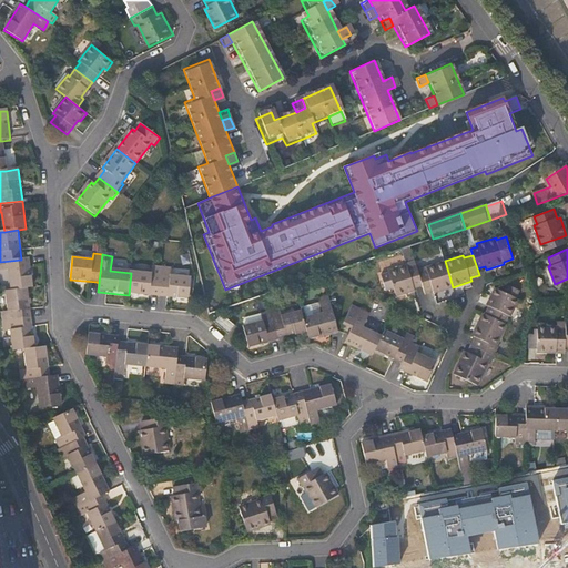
[(13,291),(28,288),(33,287),(29,259),(21,260),(0,262),(0,269),(1,274),(11,273),(13,291)]
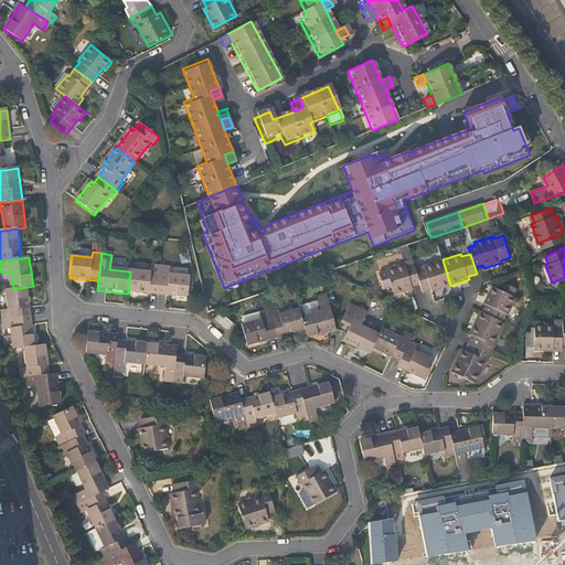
[(417,272),(420,284),(424,291),(432,289),(441,286),(443,288),(450,286),(443,259),(425,265),(426,268),(417,272)]
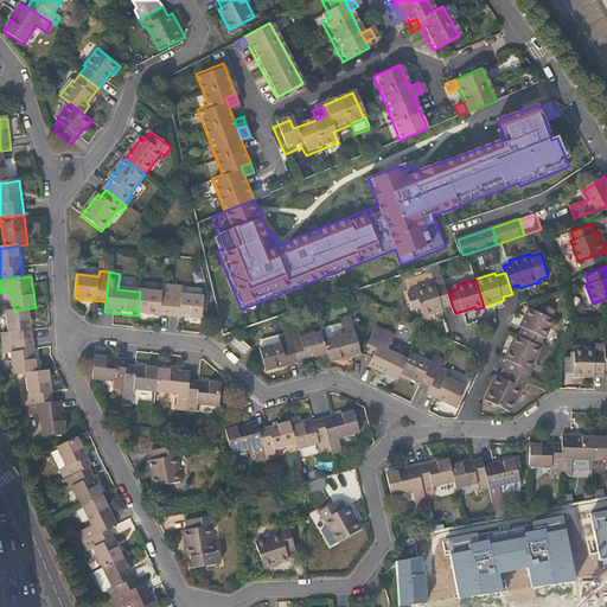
[(448,292),(446,282),(438,285),(436,281),(414,288),(423,317),(445,311),(443,308),(452,305),(448,292)]
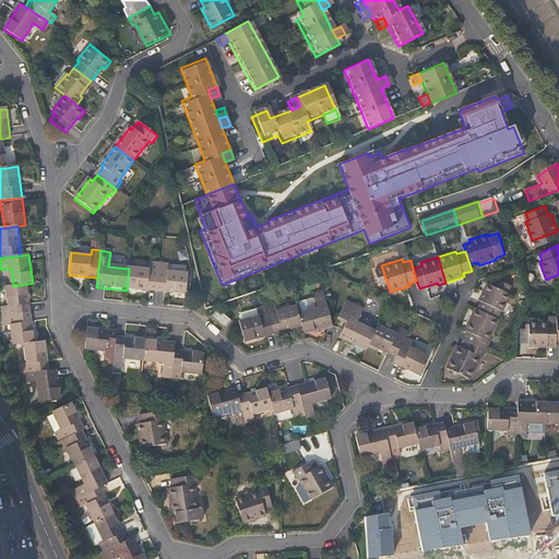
[(129,269),(127,290),(155,293),(158,264),(150,263),(149,272),(129,269)]
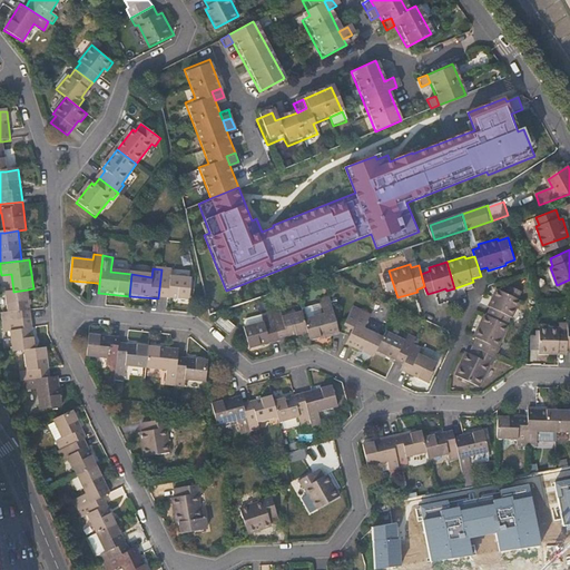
[(161,269),(158,298),(189,302),(192,282),(172,279),(172,272),(161,269)]
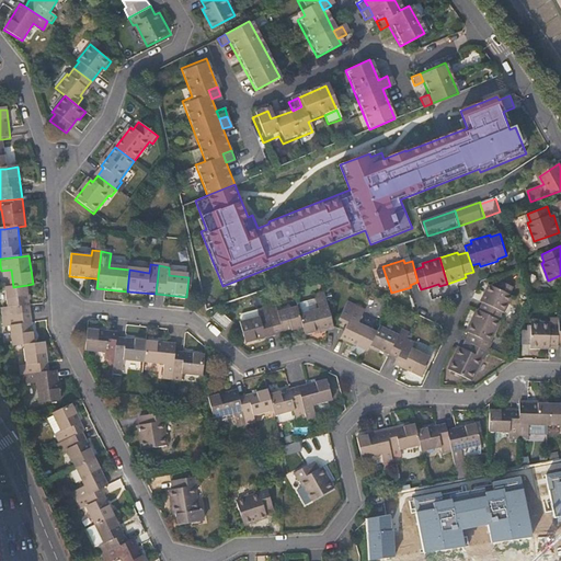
[(484,302),(481,310),(499,319),(503,310),(506,312),(515,295),(508,292),(512,287),(511,285),(502,281),(500,281),(497,286),(491,282),(481,300),(484,302)]
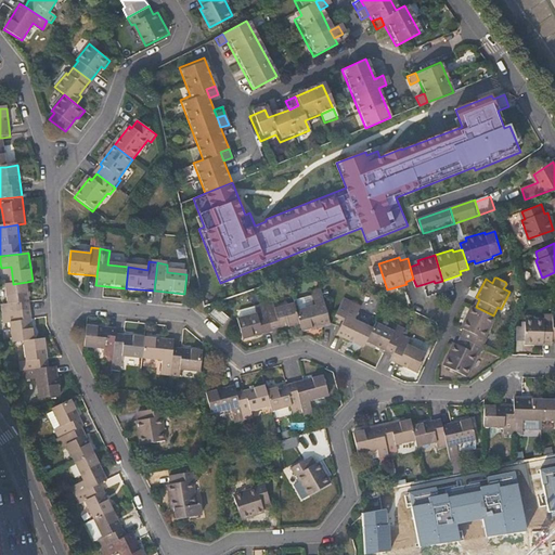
[(2,306),(3,315),(31,311),(27,282),(13,284),(7,285),(9,305),(2,306)]
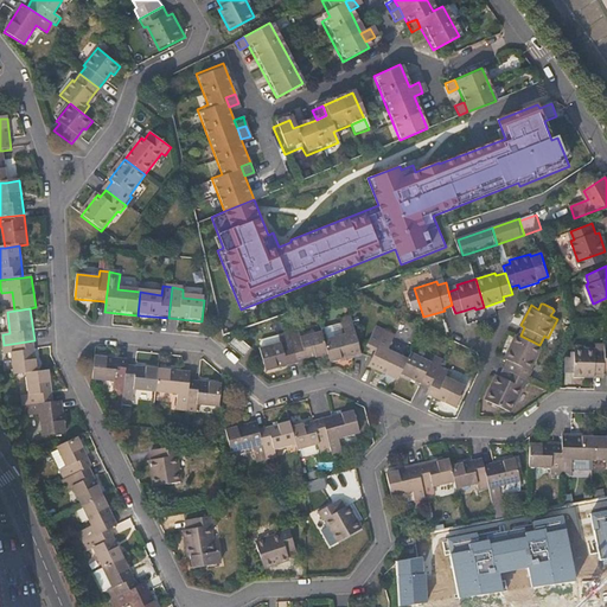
[(325,339),(328,353),(331,363),(352,357),(362,355),(353,320),(343,324),(345,334),(325,339)]
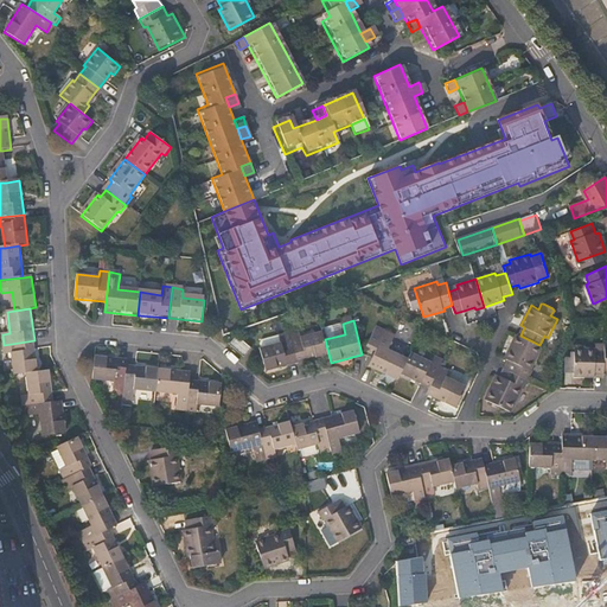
[(376,351),(372,359),(370,365),(398,379),(402,374),(408,358),(390,349),(394,339),(384,334),(388,328),(378,325),(368,346),(376,351)]
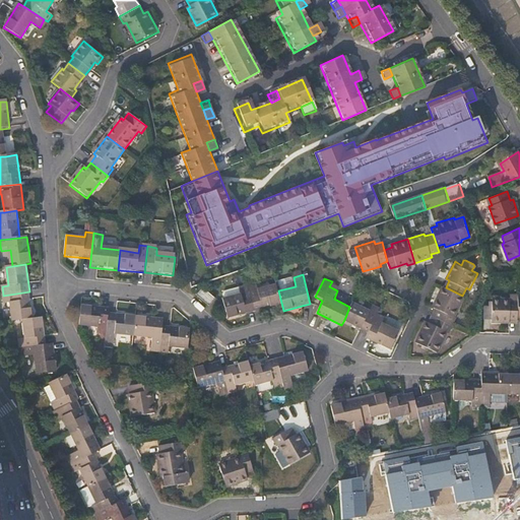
[(257,281),(250,283),(256,310),(281,303),(278,290),(276,282),(259,287),(257,281)]
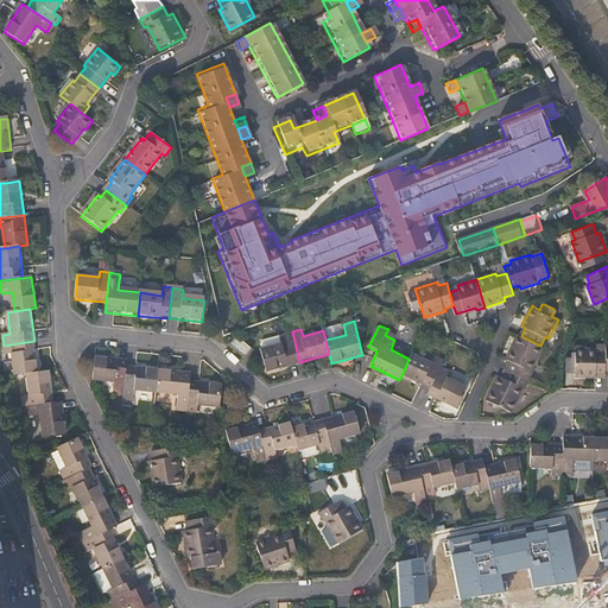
[(398,335),(388,329),(385,335),(394,340),(398,335)]
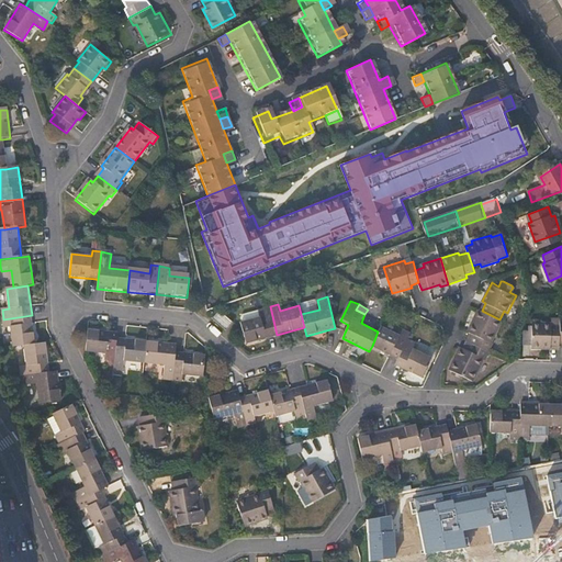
[(240,323),(240,326),(246,344),(277,335),(270,306),(260,310),(261,316),(250,319),(240,323)]
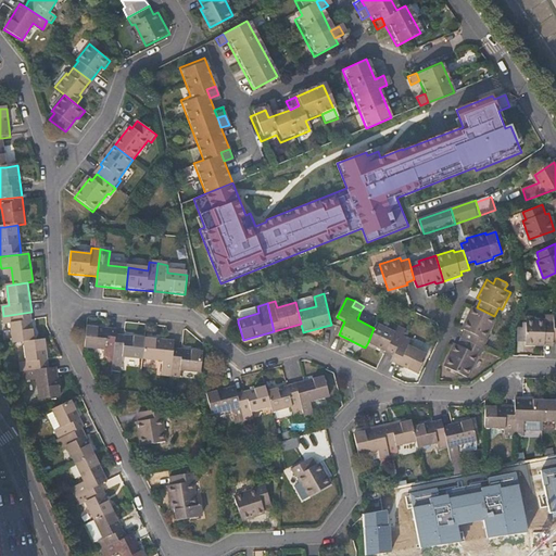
[(258,313),(257,306),(247,310),(248,316),(258,313)]
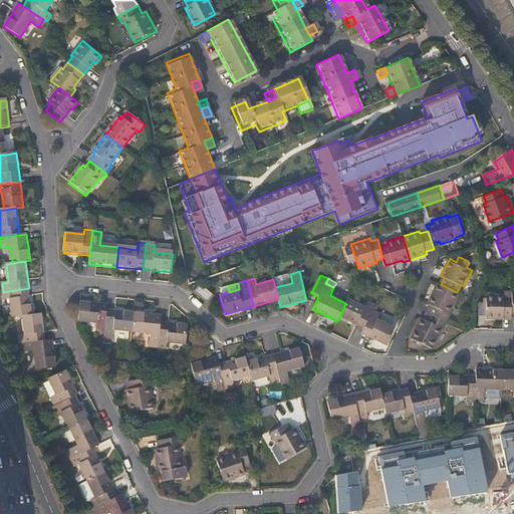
[(427,312),(449,322),(453,315),(450,313),(460,294),(457,292),(441,284),(437,283),(429,303),(431,304),(427,312)]
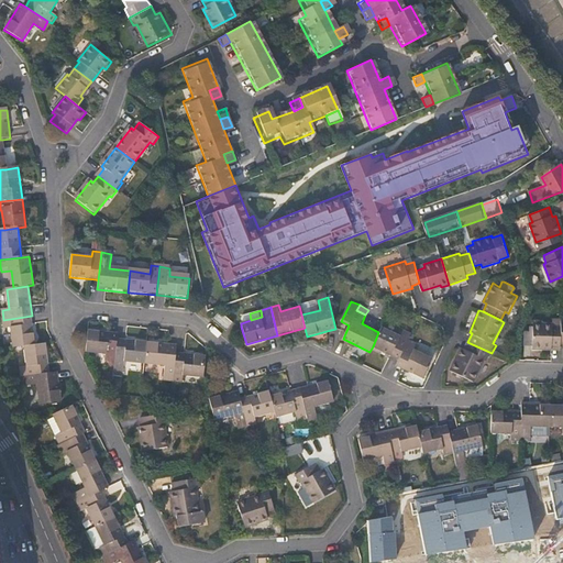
[(219,311),(212,319),(227,330),(232,322),(219,311)]
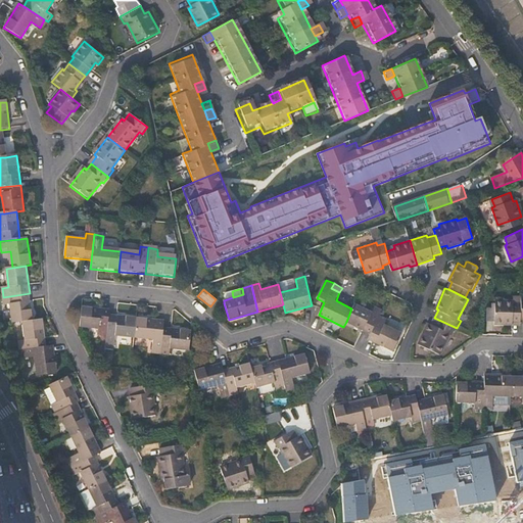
[(14,324),(24,322),(34,321),(30,293),(3,297),(5,306),(11,305),(14,324)]
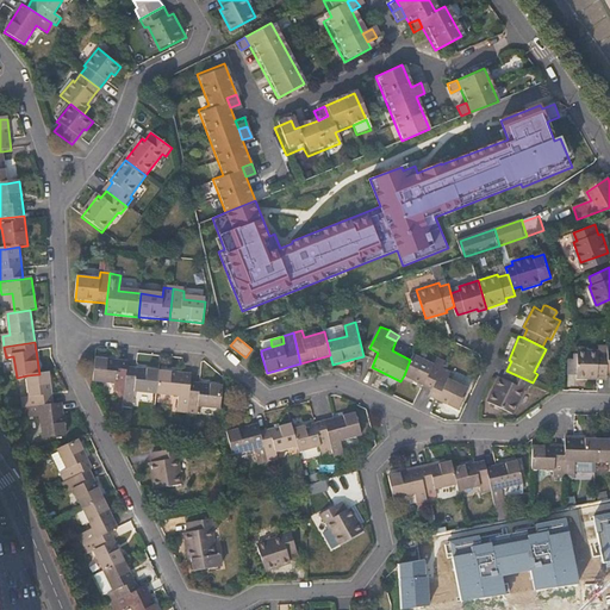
[(607,372),(608,347),(596,347),(596,349),(579,349),(579,353),(579,373),(579,379),(585,379),(585,377),(595,377),(597,377),(607,377),(607,372)]
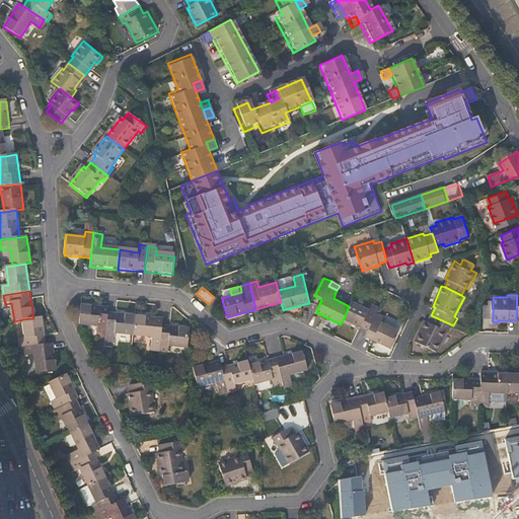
[(369,308),(352,300),(349,306),(344,319),(368,331),(376,313),(379,308),(371,304),(369,308)]
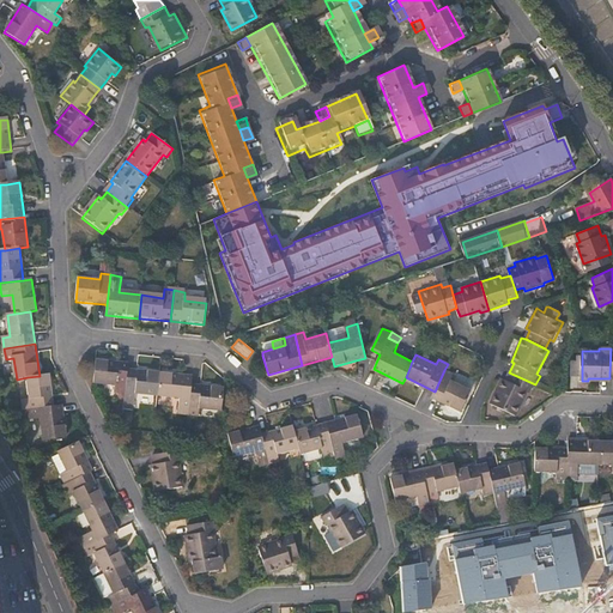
[(582,375),(582,354),(578,354),(578,360),(572,360),(572,375),(582,375)]
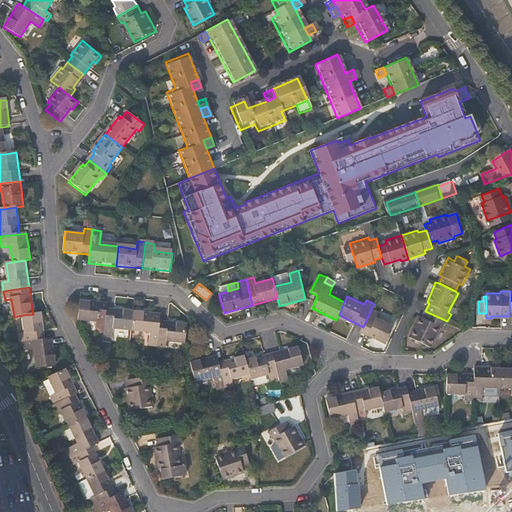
[(108,307),(109,302),(81,299),(80,319),(98,321),(97,327),(106,329),(108,307)]
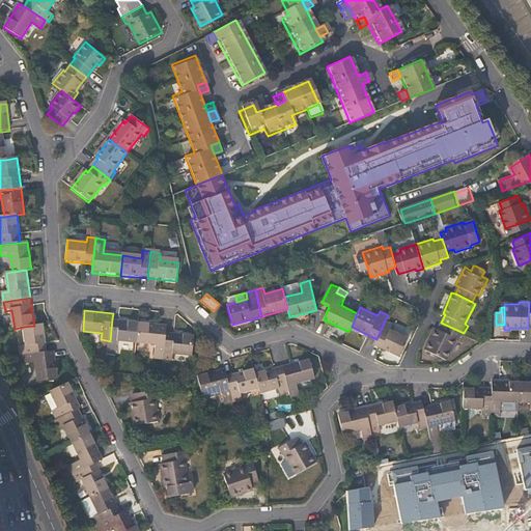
[(140,322),(112,318),(110,341),(110,346),(118,347),(119,340),(138,342),(140,322)]
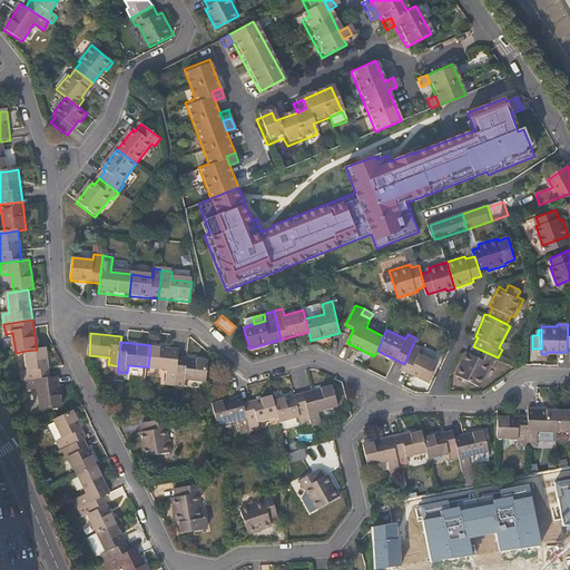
[(404,364),(401,370),(428,383),(438,363),(420,354),(423,347),(413,344),(404,364)]
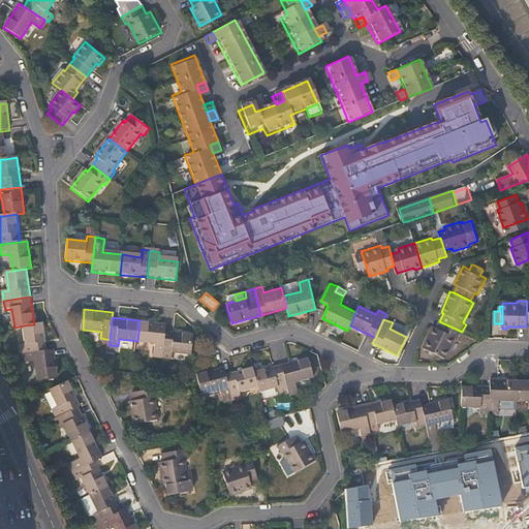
[(167,323),(139,320),(137,341),(156,344),(155,352),(164,354),(166,331),(167,323)]
